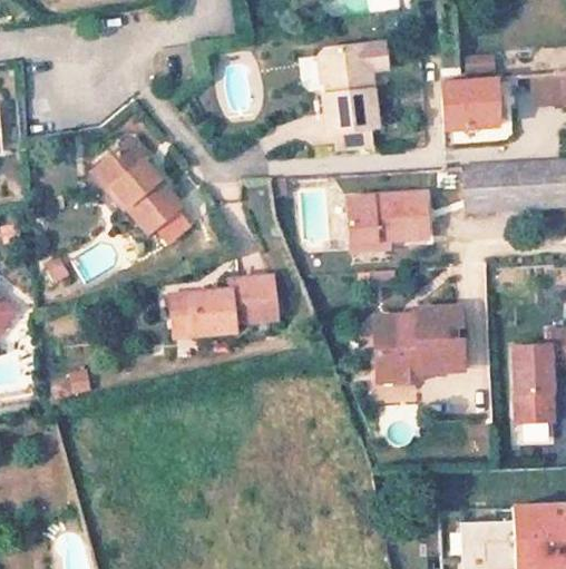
[(360,41),(325,46),(320,52),(323,78),(328,78),(329,91),(324,91),(329,128),(333,127),(371,123),(380,121),(372,65),(388,62),(386,42),(379,39),(369,40),(360,41)]
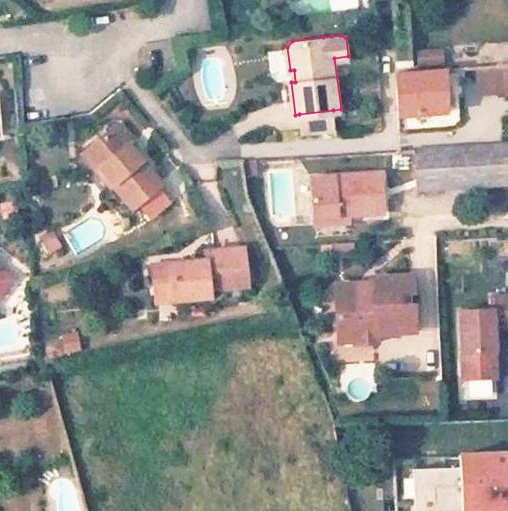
[(420,49),(420,65),(446,65),(446,49),(420,49)]
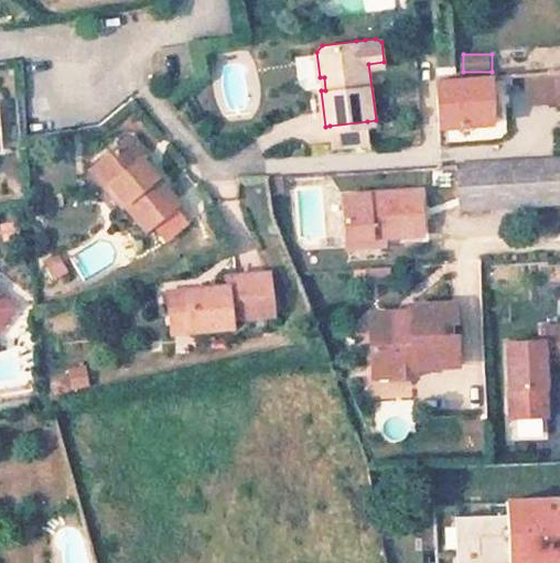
[(559,71),(523,73),(524,105),(559,103),(559,71)]
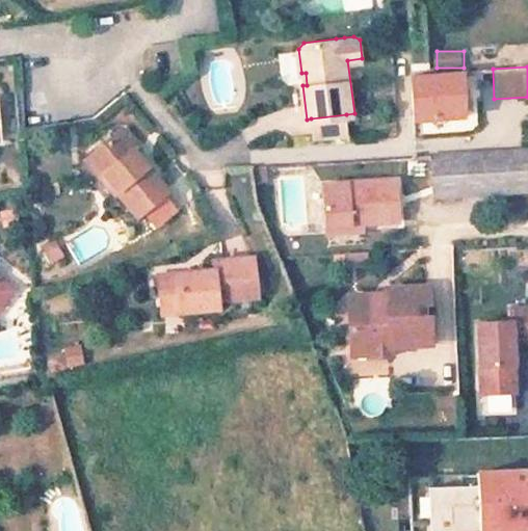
[(415,123),(463,121),(462,73),(457,73),(413,76),(415,123)]
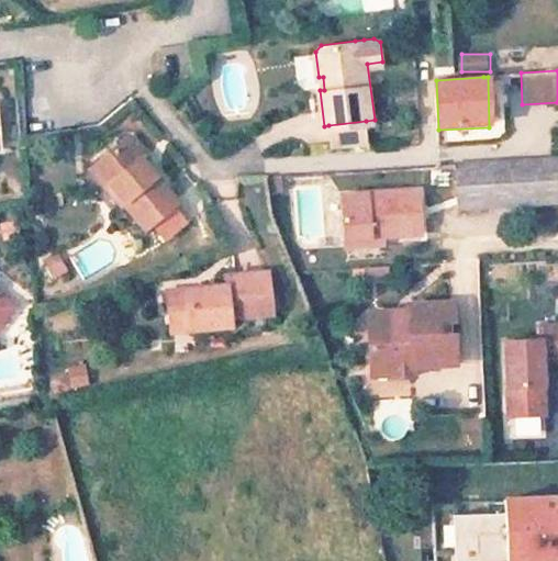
[(330,142),(368,138),(366,121),(328,125),(330,142)]
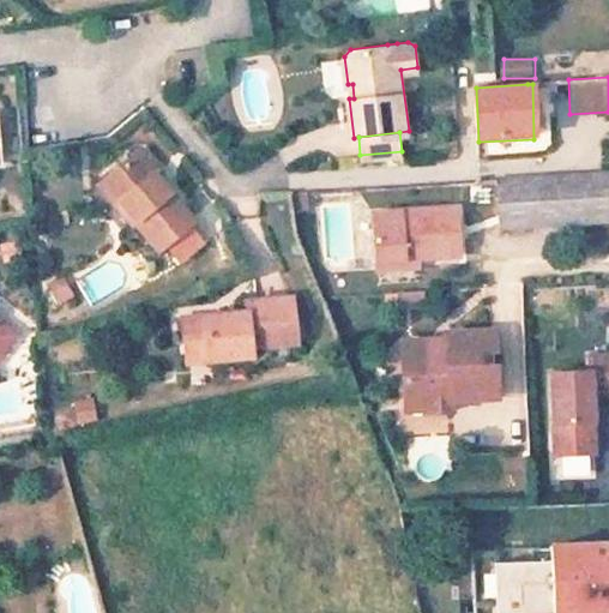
[(133,152),(97,182),(130,223),(127,226),(151,256),(187,227),(163,197),(157,202),(142,181),(151,173),(133,152)]
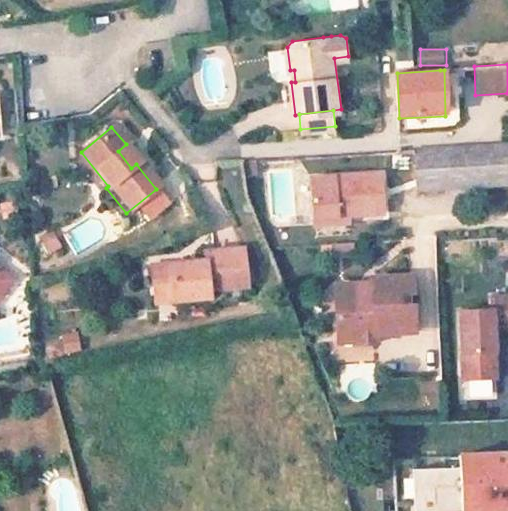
[(507,146),(444,148),(416,149),(418,186),(507,183),(507,146)]
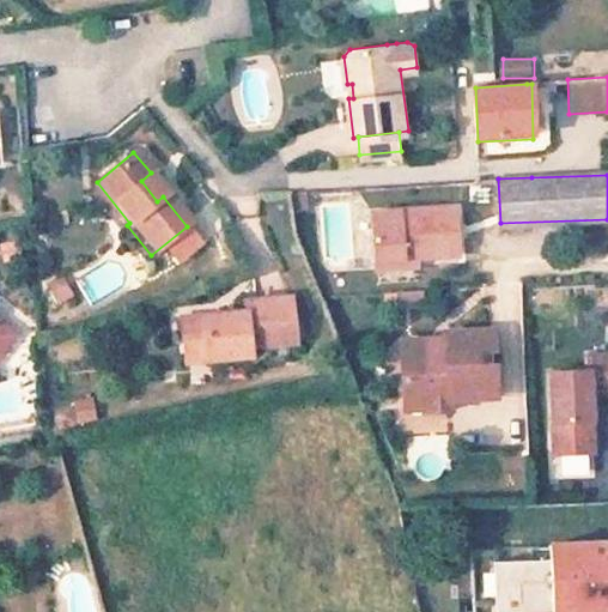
[(90,187),(122,229),(127,225),(129,223),(97,182),(90,187)]
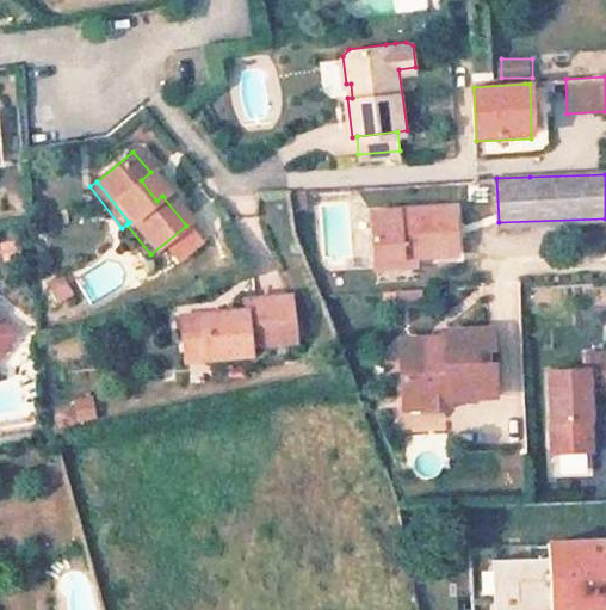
[(311,193),(294,196),(296,214),(314,211),(311,193)]
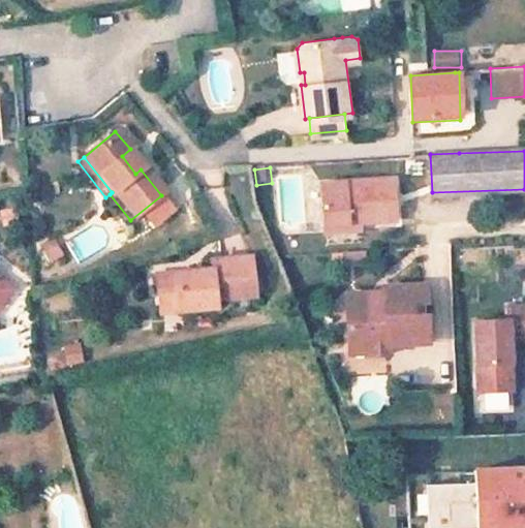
[(327,224),(360,221),(397,218),(394,177),(322,183),(327,224)]
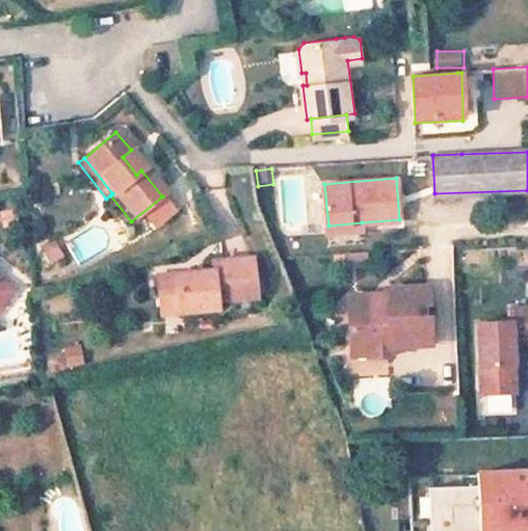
[(328,233),(363,231),(362,222),(328,226),(328,233)]
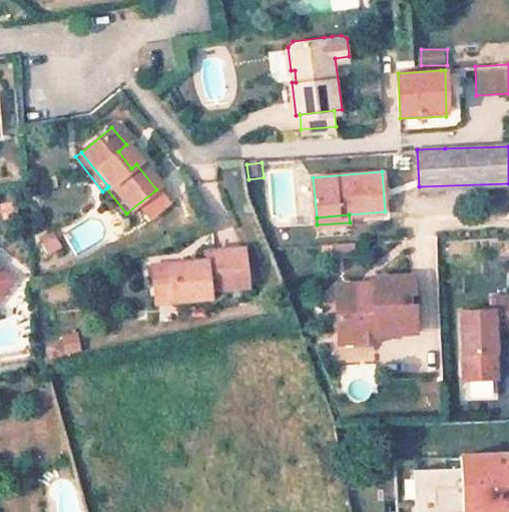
[(39,236),(46,256),(62,249),(55,231),(39,236)]
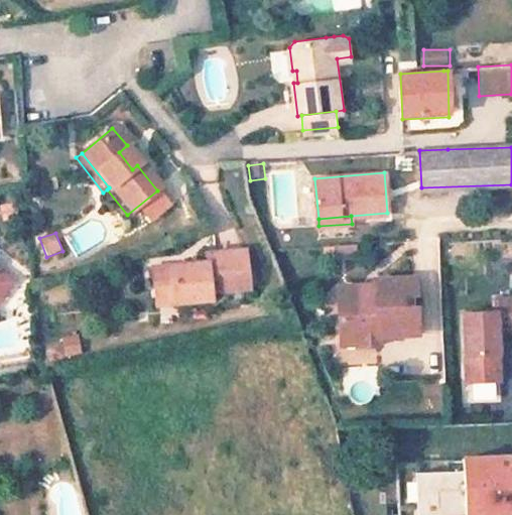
[(159,304),(214,301),(213,295),(252,292),(249,254),(211,257),(211,264),(156,268),(159,304)]
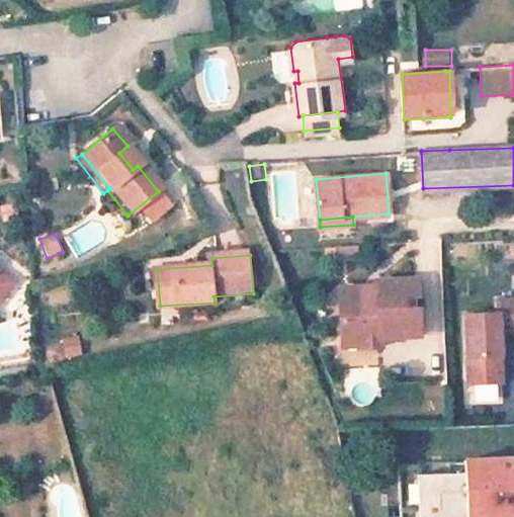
[(0,299),(7,292),(0,286),(0,284),(9,274),(0,266),(0,299)]
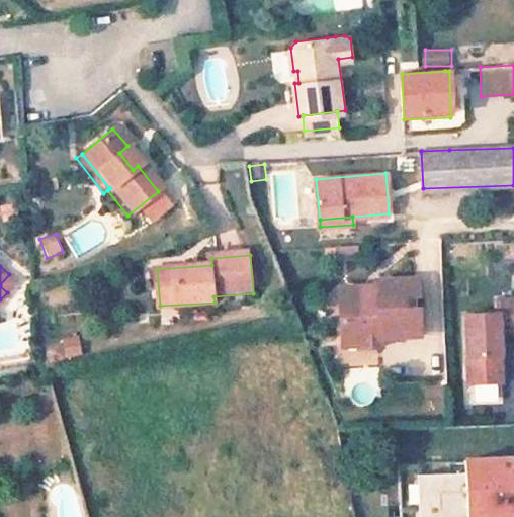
[(0,286),(7,292),(16,280),(9,274),(0,284),(0,286)]
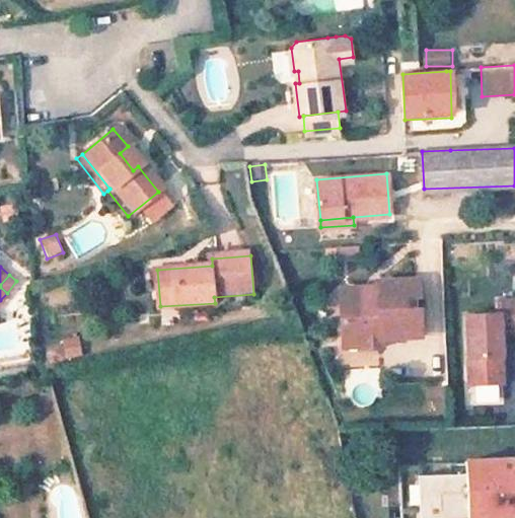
[(424,280),(381,283),(382,294),(376,294),(370,288),(356,289),(358,318),(347,318),(349,346),(368,345),(368,348),(387,347),(387,337),(426,335),(425,306),(419,306),(419,297),(424,297),(424,280)]
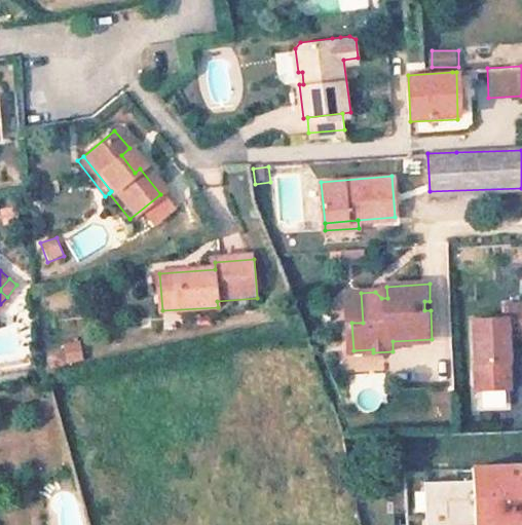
[(350,294),(351,323),(363,323),(361,293),(350,294)]
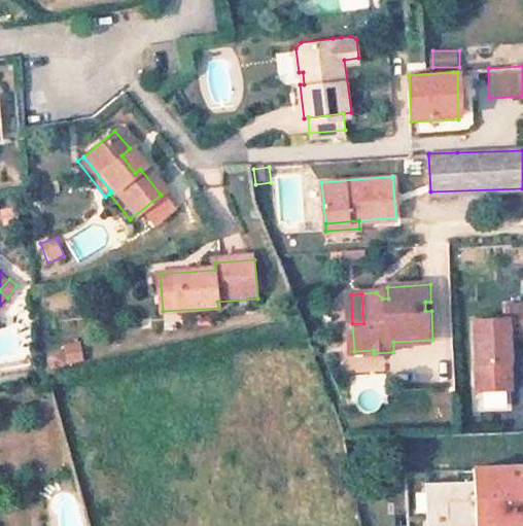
[(522,304),(511,305),(511,319),(478,320),(482,391),(516,389),(514,338),(522,337),(522,304)]
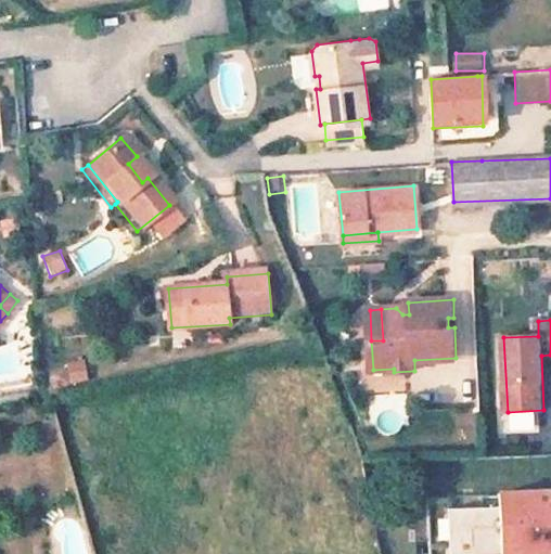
[(69,384),(87,381),(84,359),(66,362),(69,384)]
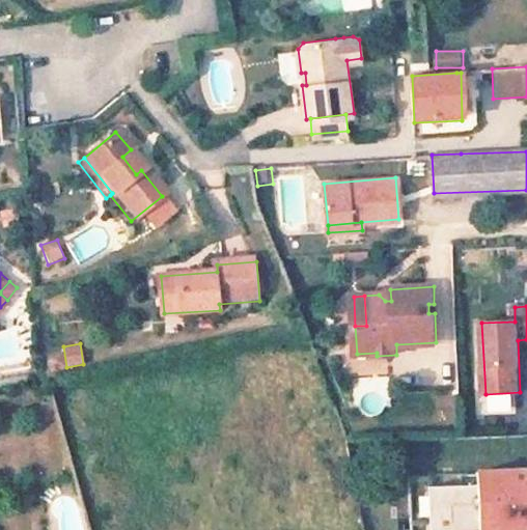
[(526,471),(478,473),(479,485),(441,486),(442,529),(526,529),(526,471)]
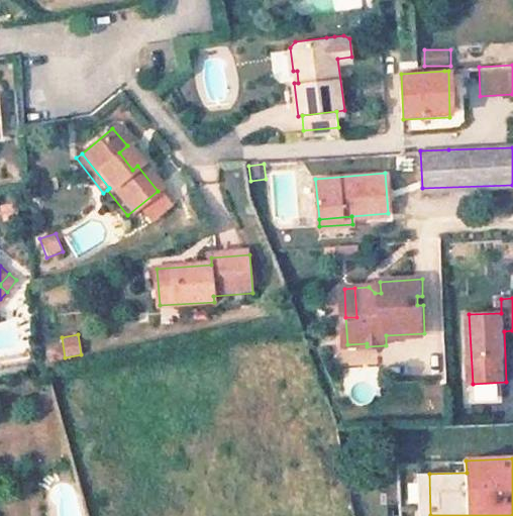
[(430,515),(429,474),(419,475),(420,515),(430,515)]
